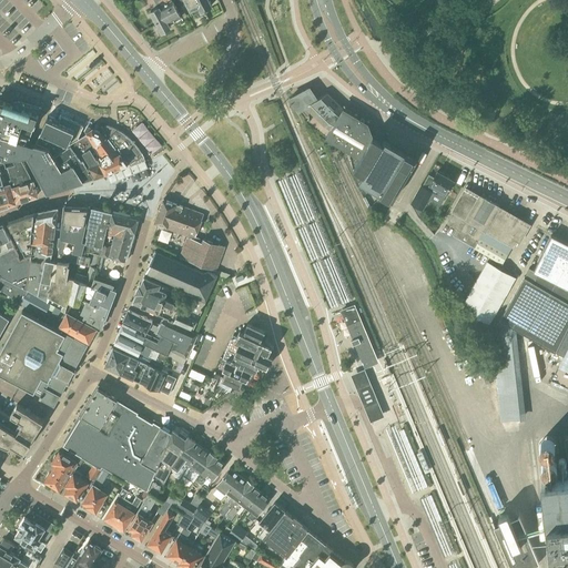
[(154,0),(159,7),(151,11),(162,31),(170,27),(169,24),(182,17),(172,0),(171,0),(154,0)]
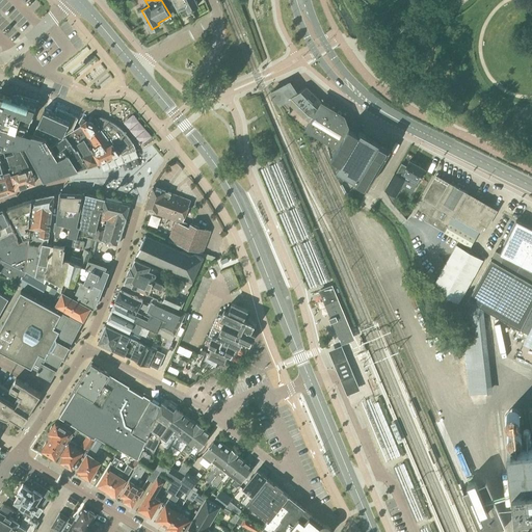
[(174,0),(179,9),(181,14),(189,9),(198,4),(196,0),(174,0)]
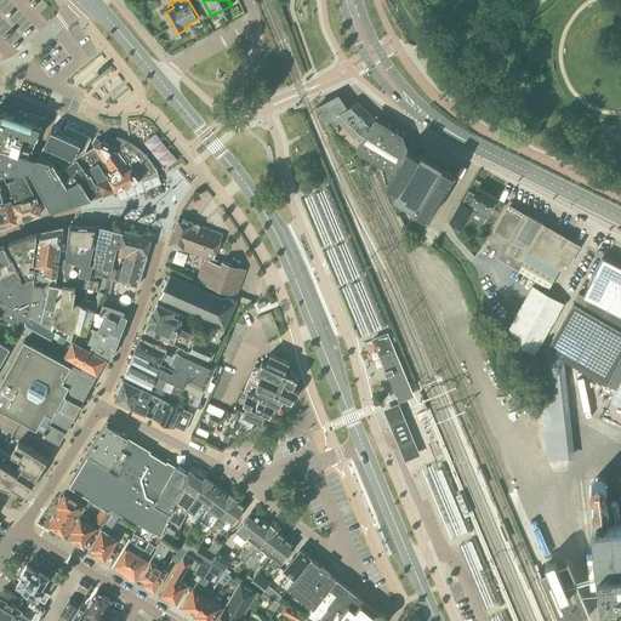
[(318,108),(326,120),(334,117),(357,138),(363,142),(376,120),(359,102),(347,108),(339,96),(318,108)]
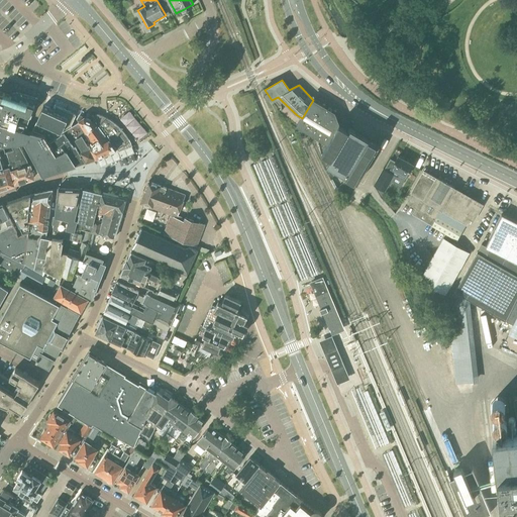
[(0,123),(4,124),(15,127),(17,122),(17,120),(20,111),(31,115),(37,98),(22,96),(21,95),(19,93),(18,93),(16,93),(14,93),(12,94),(11,96),(8,94),(0,91),(0,123)]
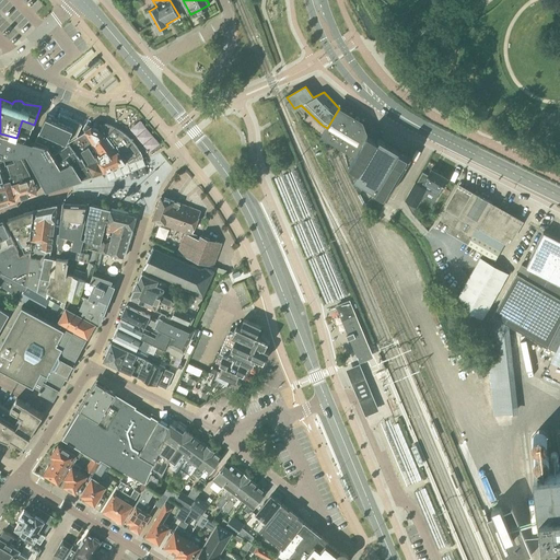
[(327,128),(322,137),(353,156),(349,165),(359,171),(354,178),(387,197),(411,156),(409,154),(399,150),(377,138),(376,139),(368,133),(365,125),(365,121),(339,107),(339,108),(327,128)]
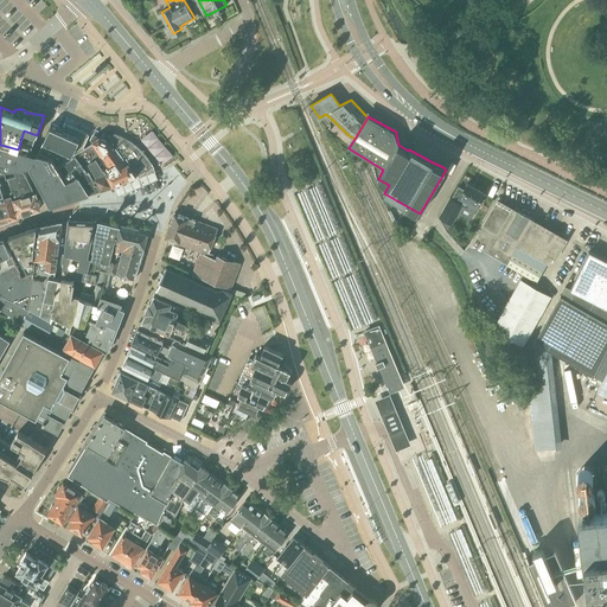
[(52,125),(44,142),(65,152),(62,154),(61,152),(51,159),(57,168),(59,167),(76,157),(88,173),(89,172),(77,157),(93,144),(93,142),(84,148),(84,147),(87,141),(90,134),(66,123),(64,131),(52,125)]
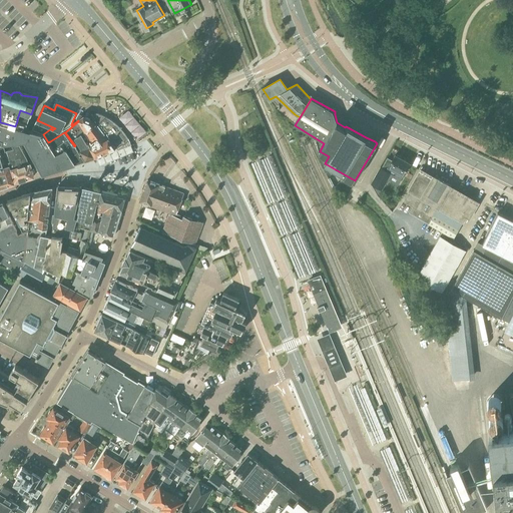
[(27,123),(31,114),(20,110),(17,119),(27,123)]
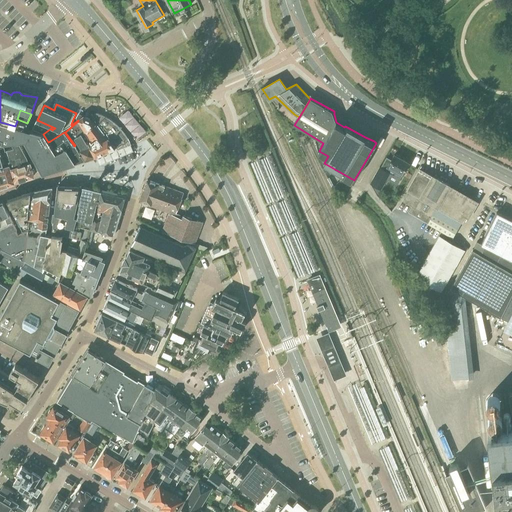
[(84,116),(79,119),(92,143),(89,145),(95,156),(116,148),(116,147),(118,150),(131,144),(128,137),(124,131),(119,126),(114,121),(109,118),(103,115),(96,112),(94,115),(90,113),(88,117),(84,116)]
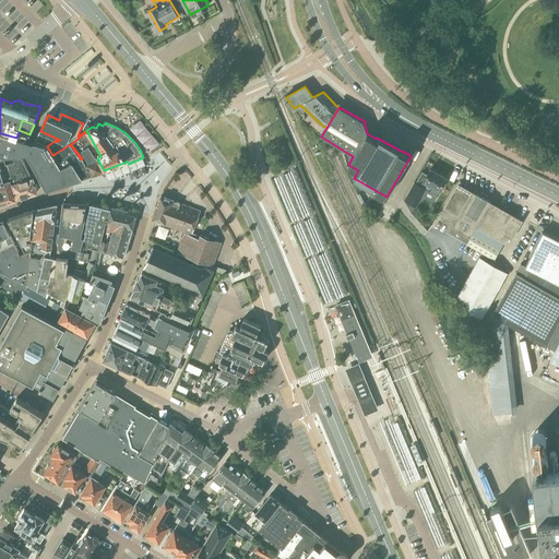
[(0,155),(6,157),(28,154),(47,190),(67,183),(82,178),(68,156),(60,162),(64,166),(61,168),(52,155),(47,146),(35,143),(27,141),(26,141),(30,134),(19,132),(16,138),(4,134),(0,133),(0,155)]
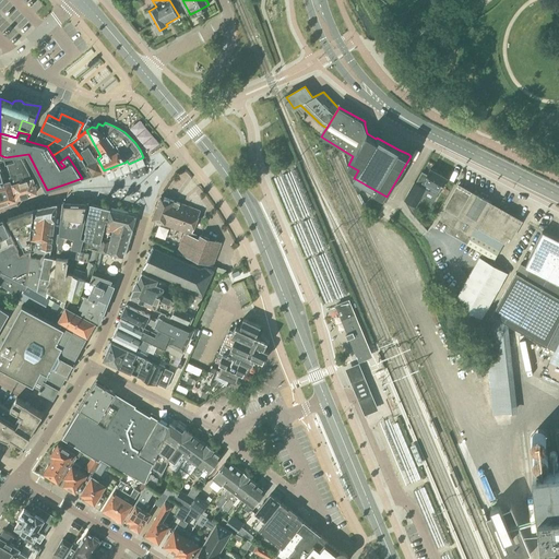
[(70,144),(55,154),(60,162),(68,156),(82,178),(104,170),(97,158),(100,156),(85,132),(71,144),(82,158),(81,159),(70,144)]
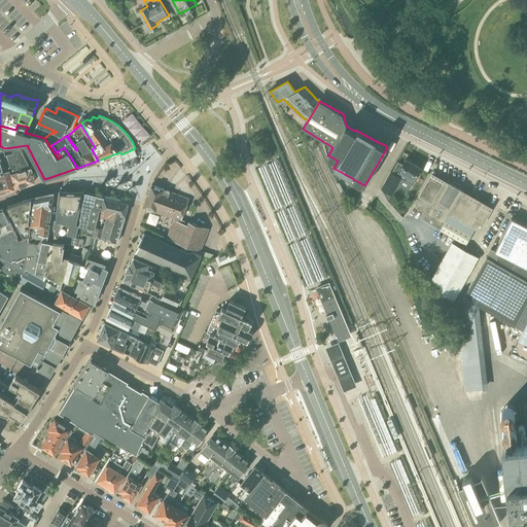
[(12,173),(16,187),(36,181),(32,167),(30,167),(28,162),(29,162),(20,146),(12,147),(14,151),(8,154),(11,166),(13,166),(15,172),(12,173)]
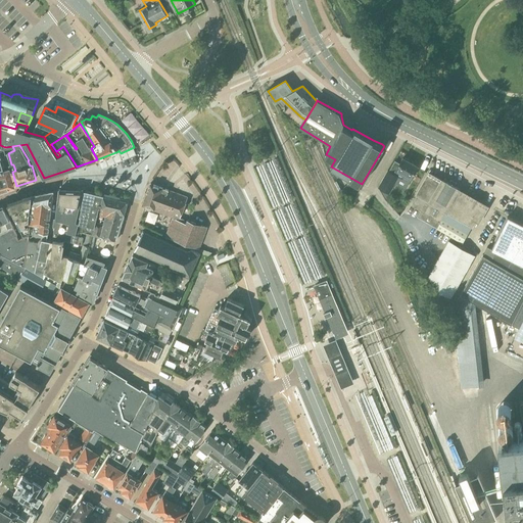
[(0,149),(0,190),(16,186),(12,172),(11,168),(10,168),(8,160),(6,151),(0,149)]
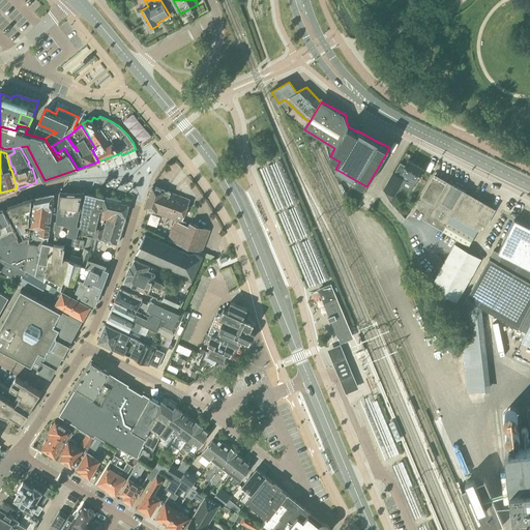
[(392,172),(382,189),(394,197),(404,178),(415,184),(417,181),(424,169),(408,159),(405,166),(401,163),(394,173),(392,172)]
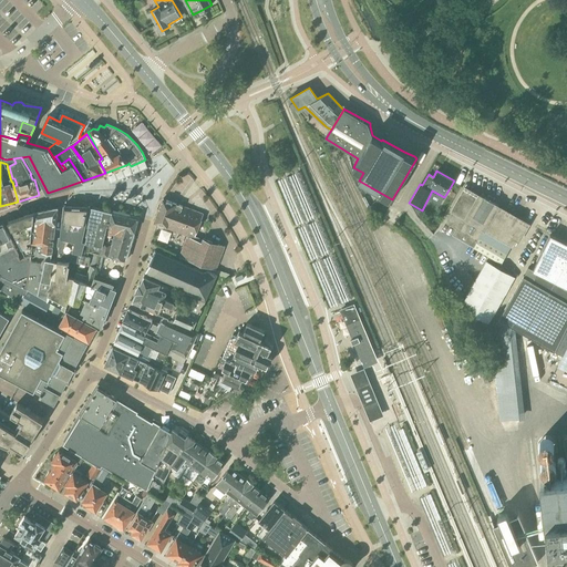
[(480,238),(481,237),(482,235),(487,238),(491,234),(512,245),(515,239),(519,241),(529,224),(498,207),(500,205),(480,194),(478,196),(465,188),(446,220),(446,222),(446,223),(447,224),(456,228),(452,235),(474,247),(475,248),(480,238)]
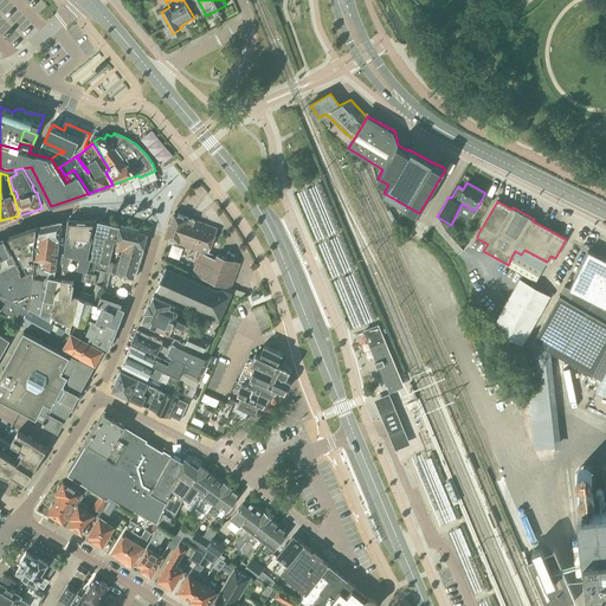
[(193,275),(231,289),(242,263),(217,255),(216,257),(208,255),(218,230),(175,213),(165,238),(201,252),(193,275)]
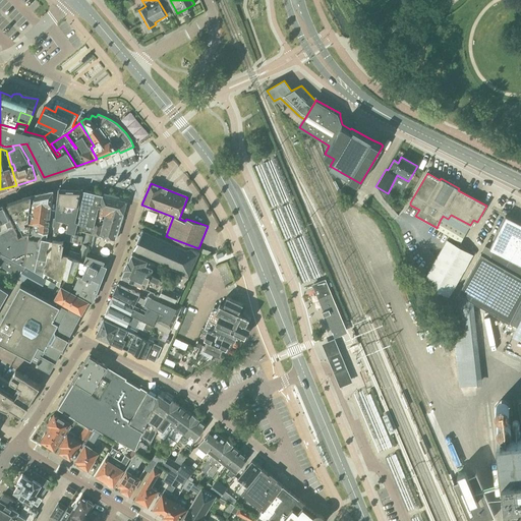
[(66,239),(73,241),(75,233),(77,222),(75,221),(82,190),(59,189),(56,219),(63,220),(63,224),(69,225),(66,235),(66,239)]
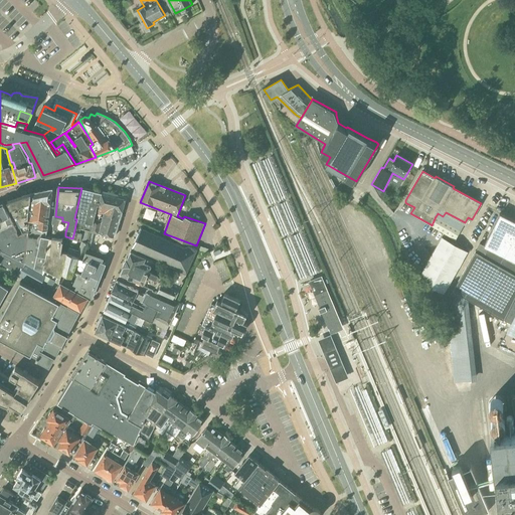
[(28,233),(25,263),(25,264),(26,264),(43,274),(44,269),(46,258),(50,237),(41,235),(42,229),(47,230),(52,188),(32,193),(29,227),(28,233)]
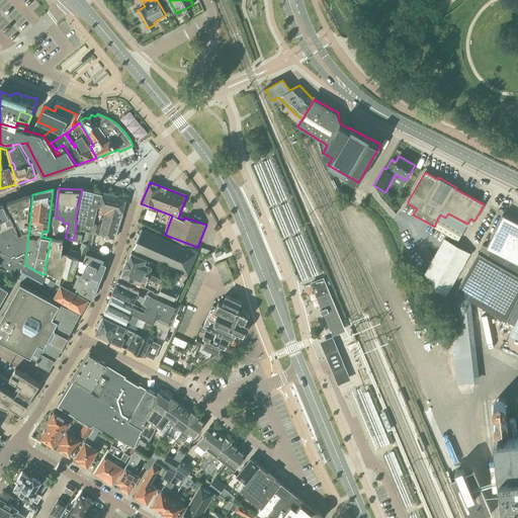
[(91,202),(94,191),(84,189),(80,205),(82,206),(80,214),(79,222),(84,223),(86,214),(87,214),(90,202),(91,202)]
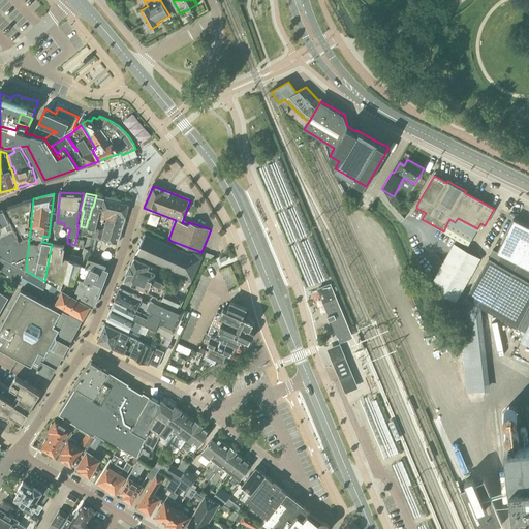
[(334,193),(329,195),(333,204),(338,201),(334,193)]
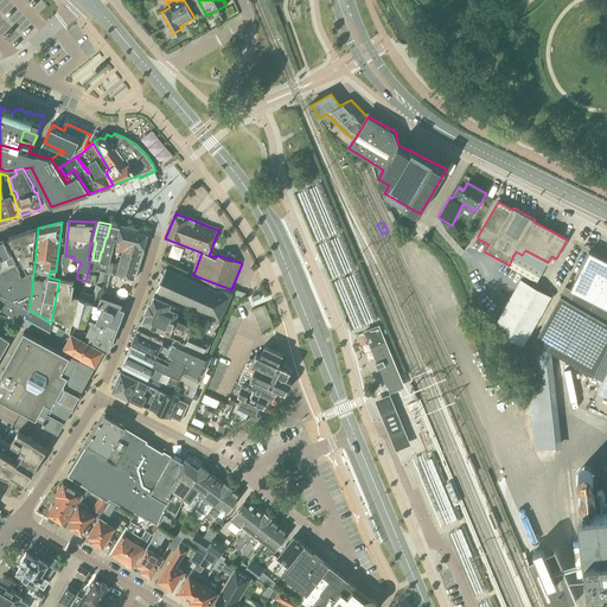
[(120,227),(110,224),(107,237),(106,237),(102,251),(101,251),(98,261),(110,263),(113,255),(114,248),(116,241),(117,241),(120,227)]
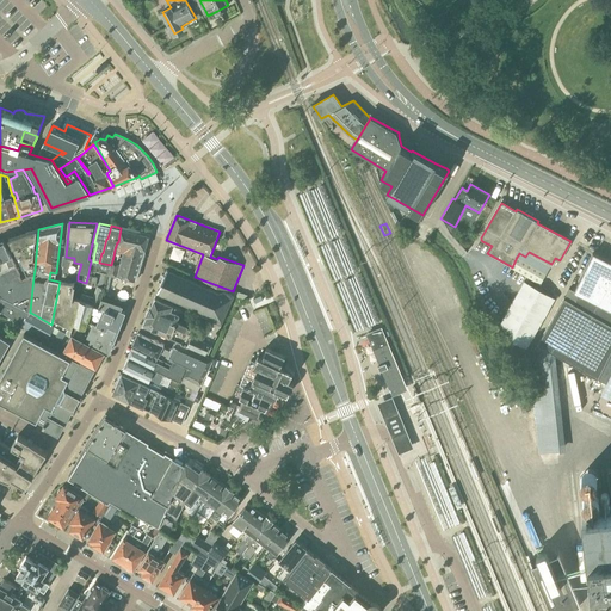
[(149,235),(121,228),(118,242),(117,242),(115,250),(124,253),(122,259),(113,257),(111,265),(109,273),(99,272),(98,277),(96,285),(98,285),(105,289),(109,289),(112,275),(136,281),(149,235)]
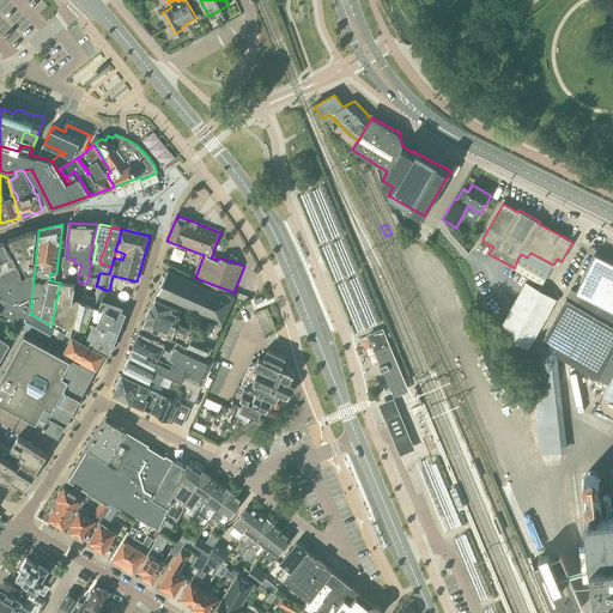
[(34,278),(35,271),(38,230),(10,240),(28,277),(34,278)]
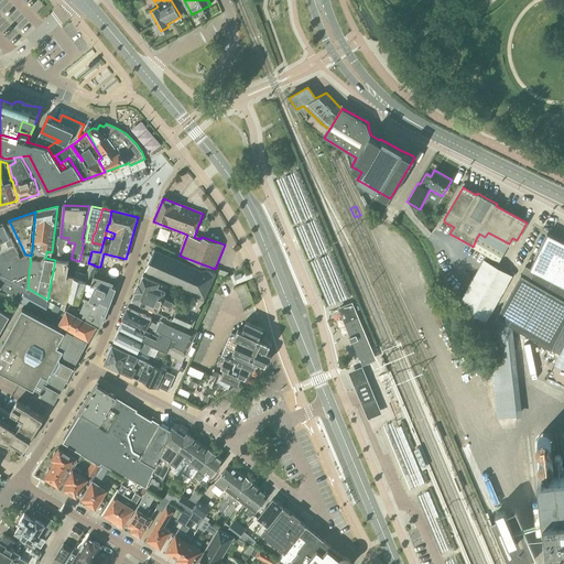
[(426,217),(423,221),(431,229),(434,226),(426,217)]
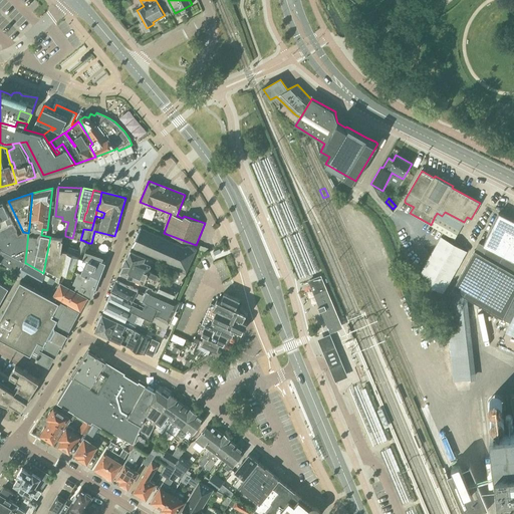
[(3,202),(0,203),(0,247),(2,250),(7,253),(25,262),(28,233),(23,232),(19,235),(17,232),(18,232),(3,202)]
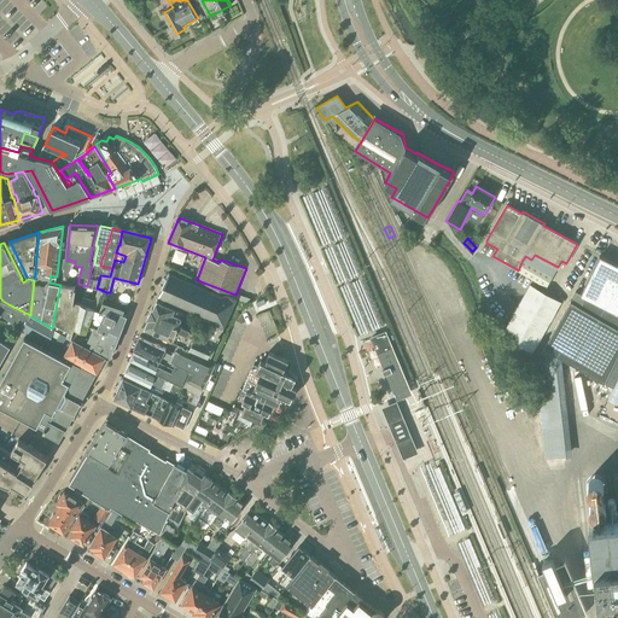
[(543,349),(535,366),(544,459),(572,456),(563,360),(593,375),(592,375),(606,383),(617,356),(617,264),(600,256),(582,295),(576,292),(572,302),(571,301),(543,349)]
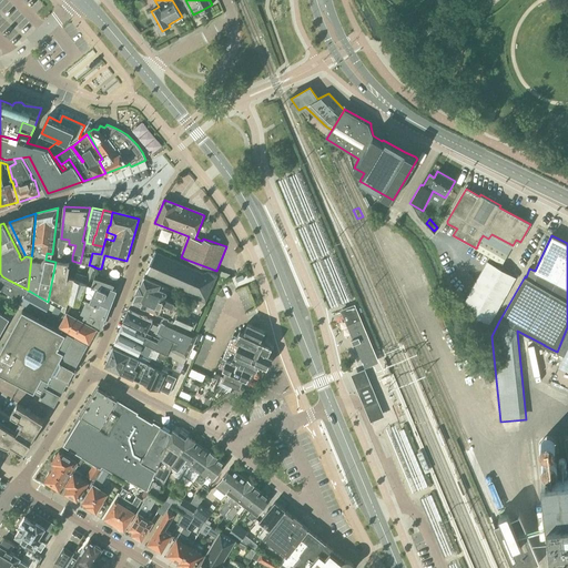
[(476,249),(475,247),(475,249),(503,264),(508,253),(482,237),(480,239),(476,249)]
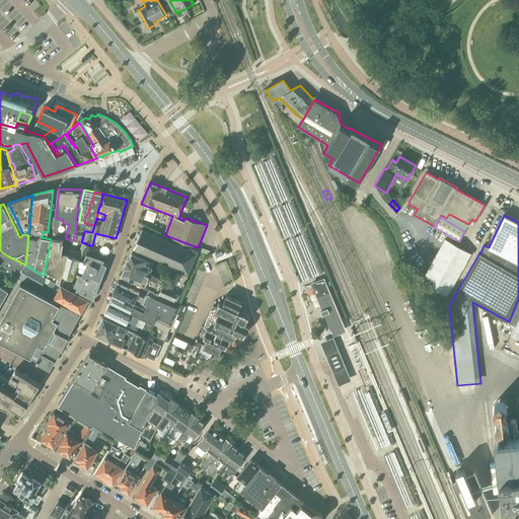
[(60,285),(68,255),(68,254),(62,253),(64,242),(63,242),(65,227),(54,226),(53,239),(51,239),(47,260),(45,271),(59,279),(57,283),(60,285)]
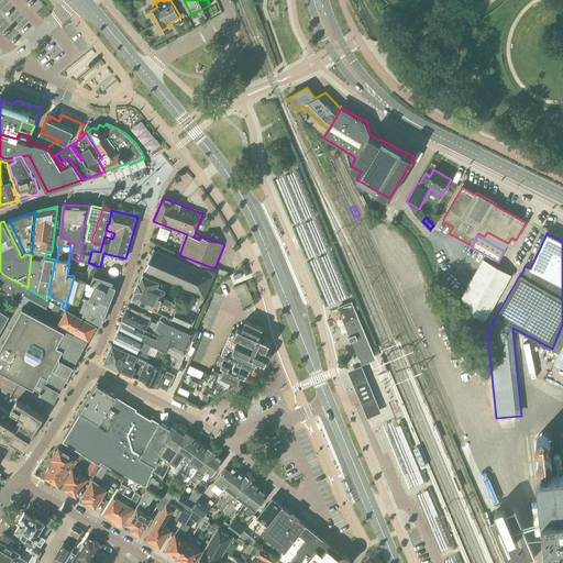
[(152,247),(143,267),(146,268),(150,269),(191,288),(189,291),(194,294),(205,299),(208,291),(217,273),(206,268),(202,271),(199,268),(177,260),(167,255),(152,247)]
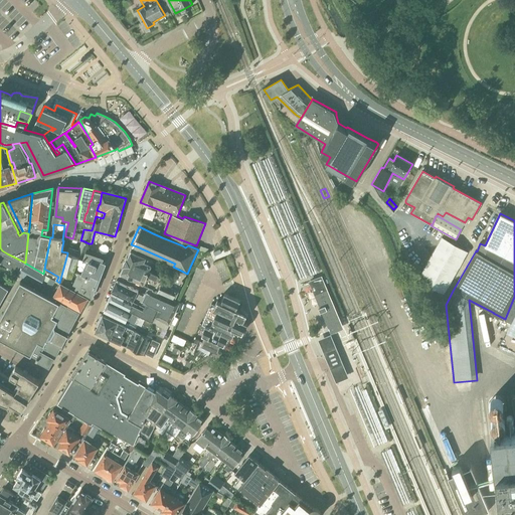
[(443,237),(425,269),(419,279),(430,285),(423,295),(439,303),(444,293),(445,293),(468,251),(443,237)]
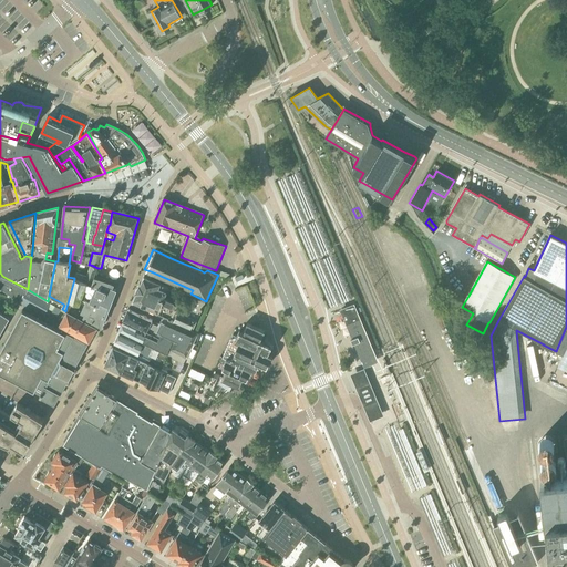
[(91,265),(84,282),(88,284),(92,285),(94,278),(98,268),(91,265)]
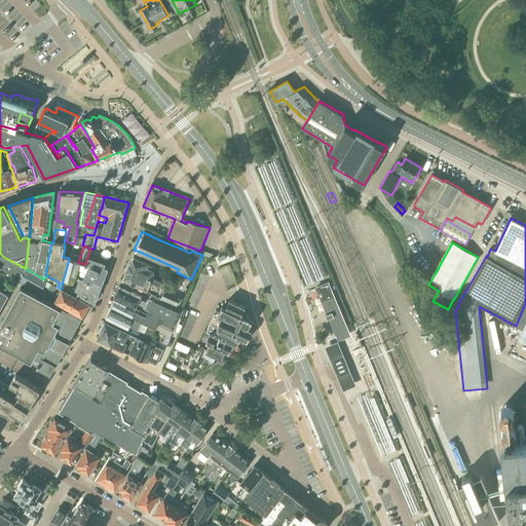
[(0,253),(0,266),(1,267),(20,280),(27,269),(26,269),(26,268),(7,259),(2,256),(0,253)]
